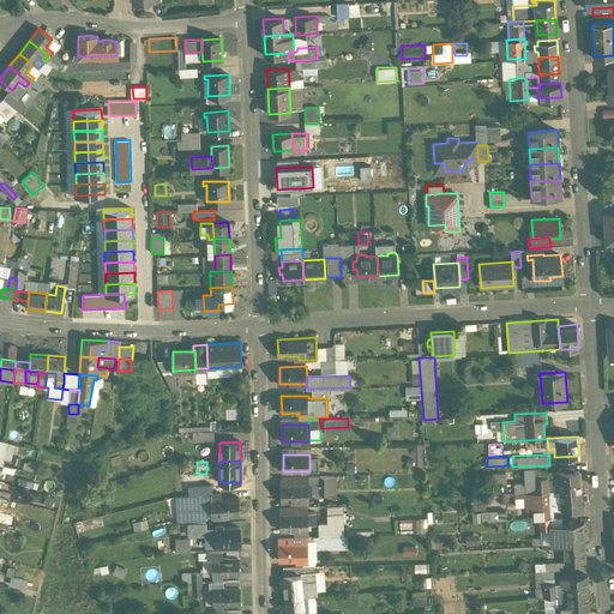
[(525,493),(536,492),(535,468),(524,469),(524,482),(515,482),(515,493),(525,493)]
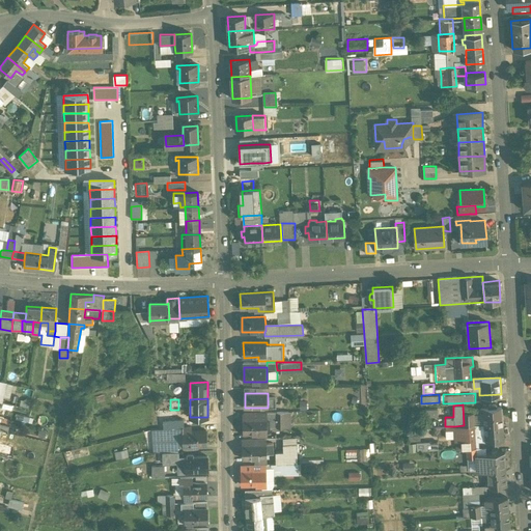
[(502,407),(483,408),(484,424),(487,424),(503,423),(502,407)]
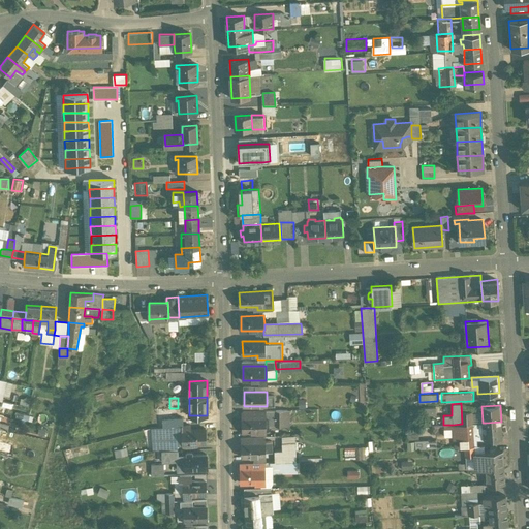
[(283,410),(242,411),(243,432),(258,432),(258,435),(267,434),(267,428),(269,428),(268,419),(276,419),(276,424),(289,424),(288,410),(287,410),(283,410)]
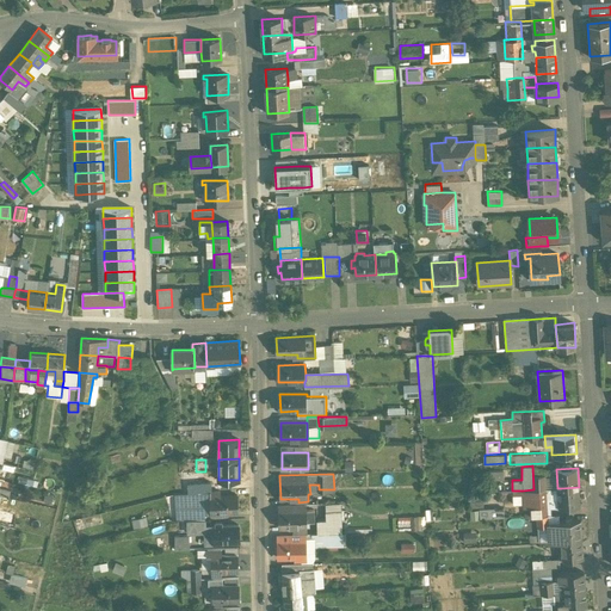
[(534,476),(534,489),(545,489),(544,475),(534,476)]
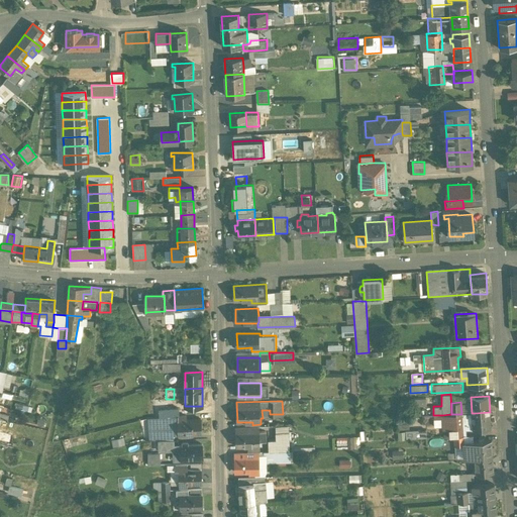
[(490,412),(475,413),(472,413),(473,429),(490,428),(490,412)]
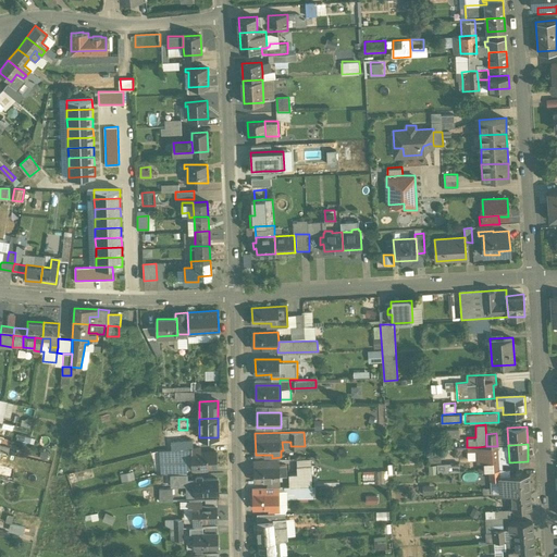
[(509,462),(508,445),(497,446),(486,446),(477,447),(478,462),(505,461),(505,462),(509,462)]
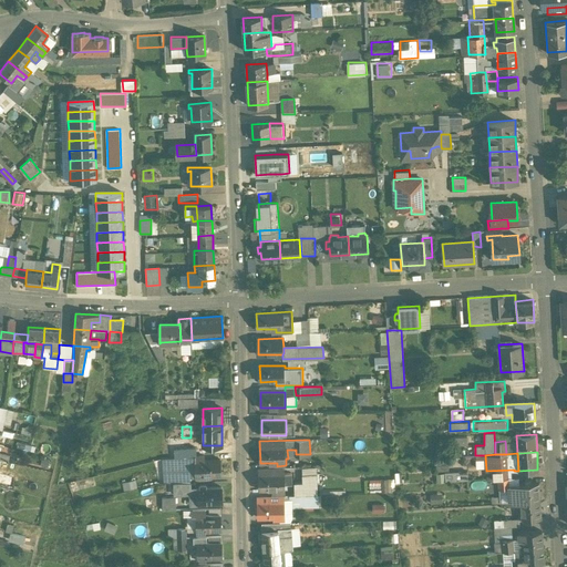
[(219,460),(195,462),(196,476),(220,475),(219,460)]
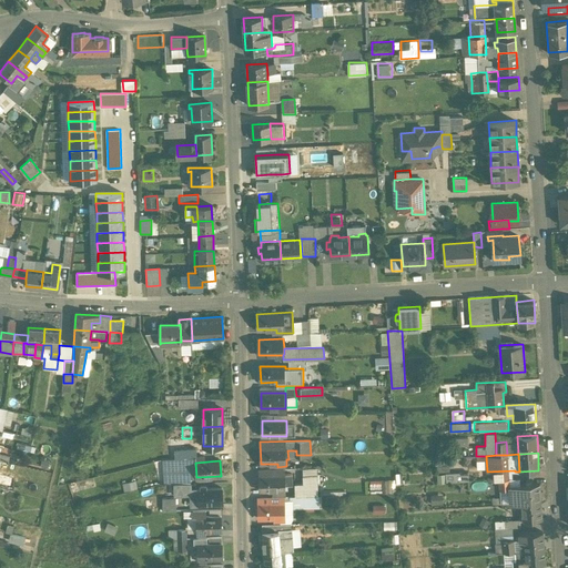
[(450,460),(438,462),(439,482),(470,479),(469,470),(450,472),(450,460)]
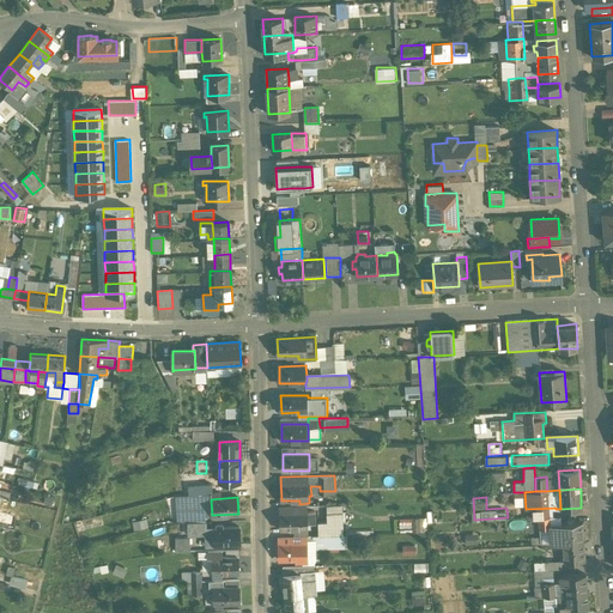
[(305,507),(280,507),(280,530),(298,529),(298,533),(308,533),(308,529),(308,523),(315,523),(315,513),(305,513),(305,507)]
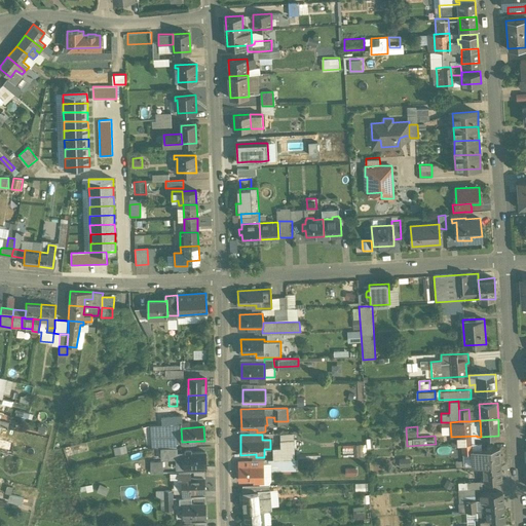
[(365,444),(345,445),(345,456),(366,455),(365,444)]
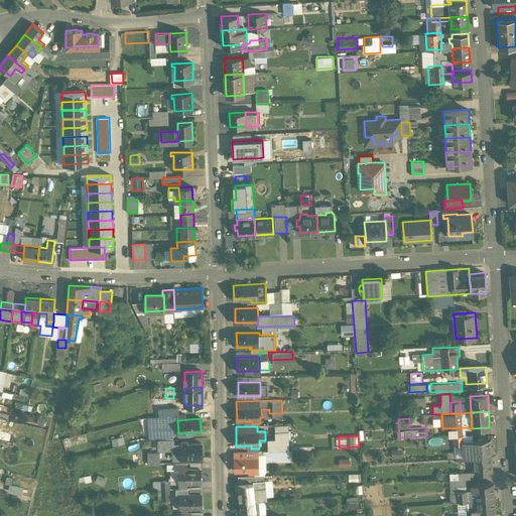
[(172,438),(158,439),(159,449),(173,448),(173,459),(179,459),(179,444),(173,444),(172,438)]
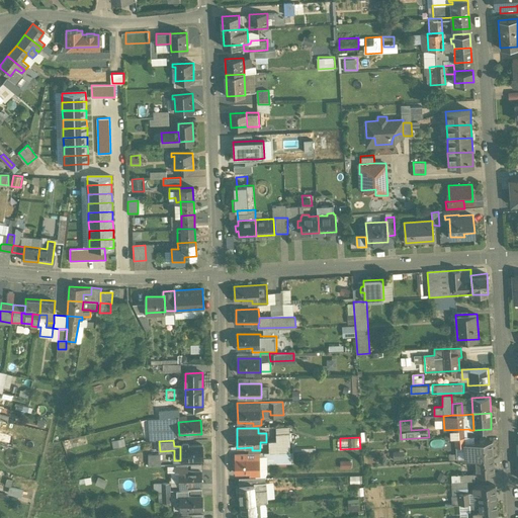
[(269,441),(270,452),(289,451),(289,440),(276,441),(269,441)]
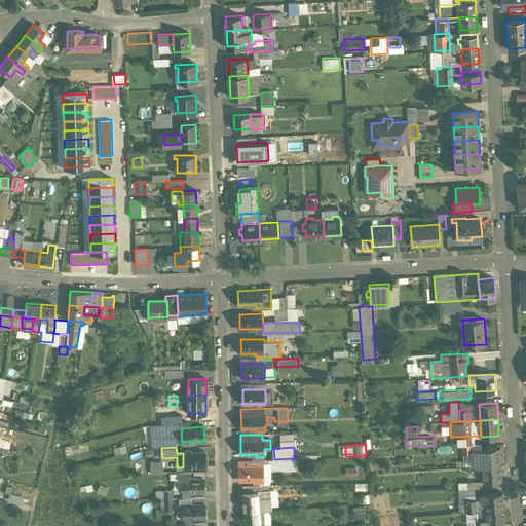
[(499,448),(474,450),(475,465),(483,465),(500,464),(499,448)]
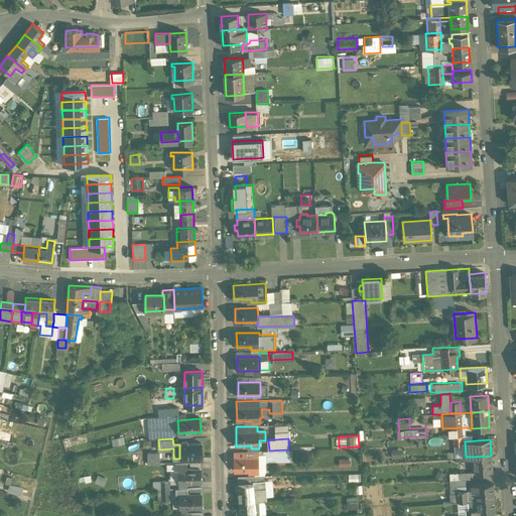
[(202,443),(186,443),(186,441),(181,441),(181,444),(179,444),(179,459),(202,458),(202,443)]
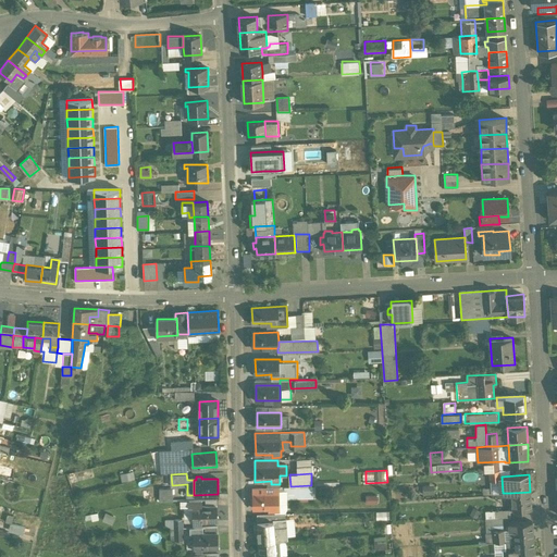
[(425,494),(435,493),(434,484),(424,485),(425,494)]
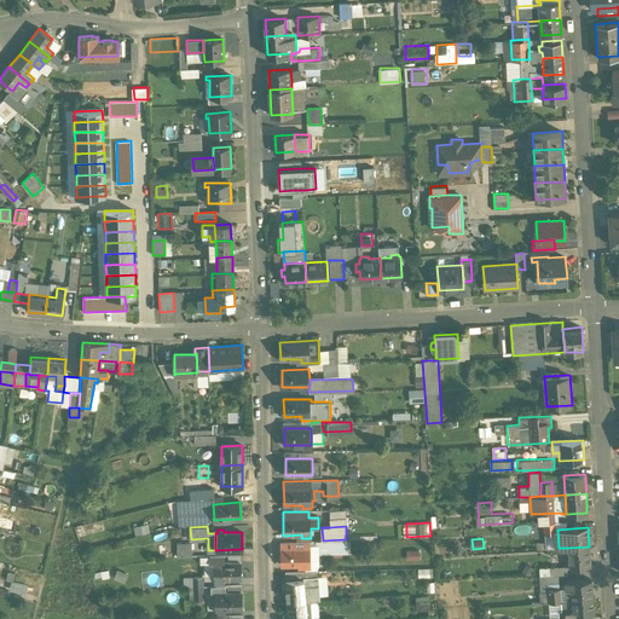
[(191,542),(177,543),(178,556),(192,556),(191,542)]
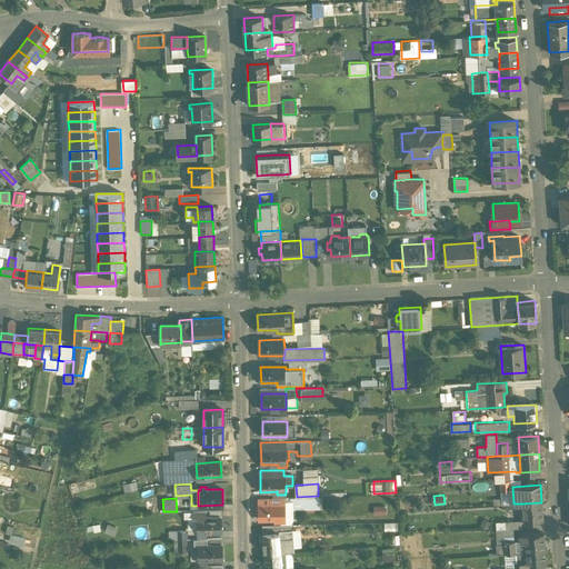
[(285,498),(259,498),(259,520),(285,519),(285,498)]
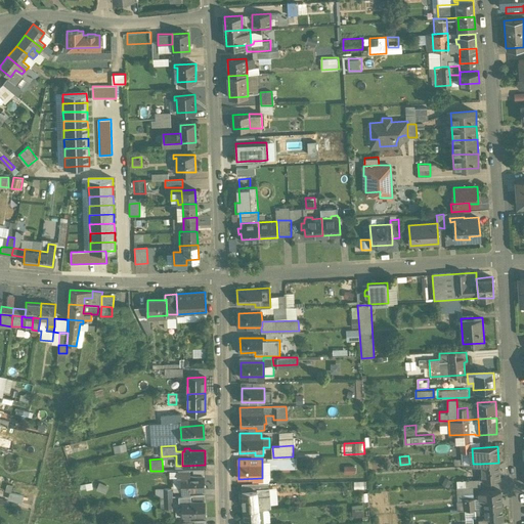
[(498,463),(481,464),(482,480),(499,479),(498,463)]
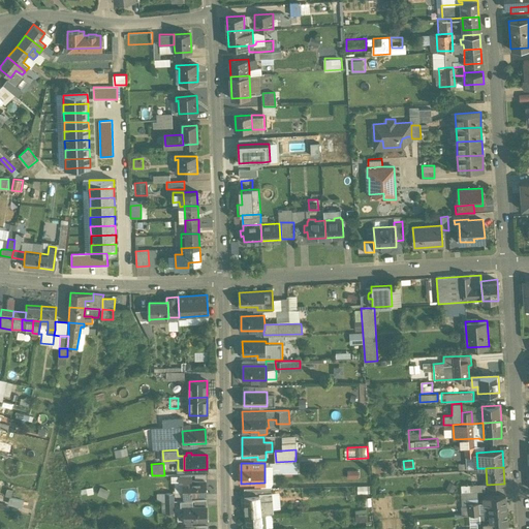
[(206,480),(183,481),(184,496),(207,495),(206,480)]
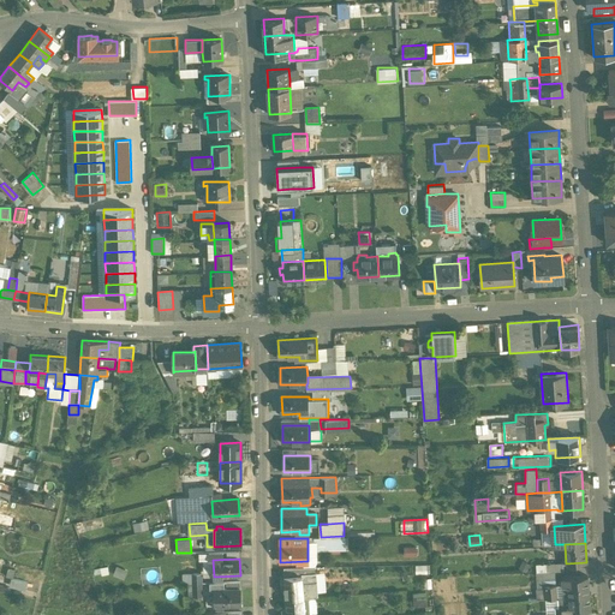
[(285,568),(284,577),(302,575),(302,574),(315,573),(314,567),(285,568)]
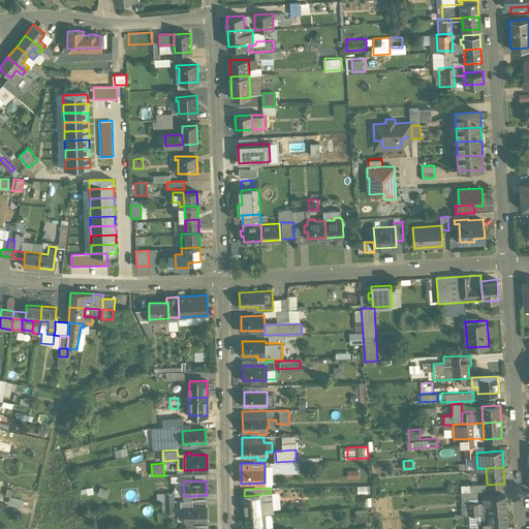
[(162,492),(162,512),(176,511),(175,492),(162,492)]
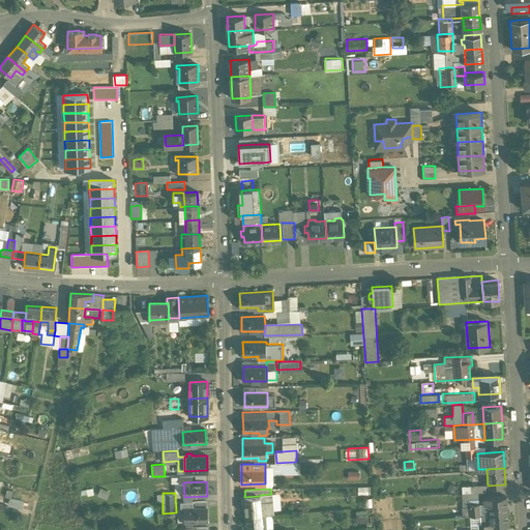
[(262,514),(272,514),(274,513),(272,494),(271,494),(260,495),(260,496),(261,496),(262,514)]
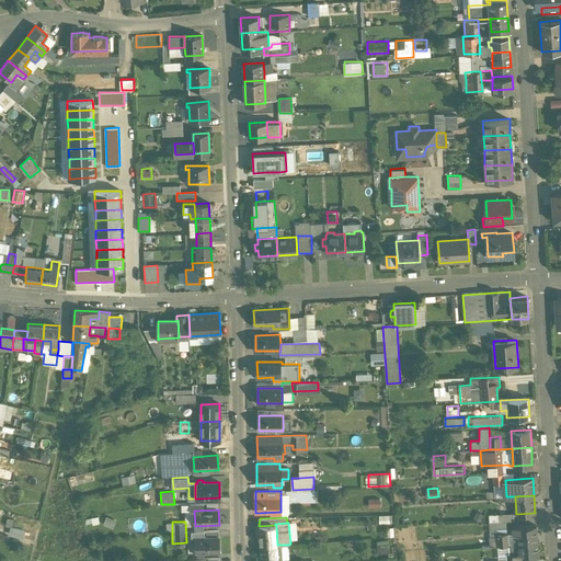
[(275,525),(259,526),(261,547),(277,545),(276,525),(275,525)]
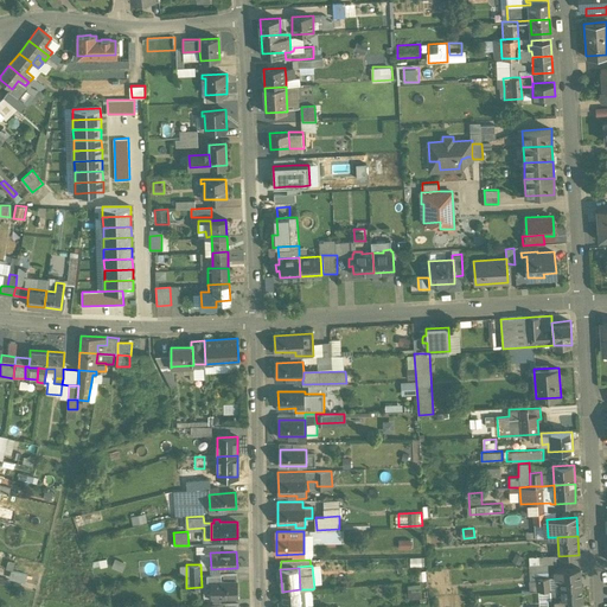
[(581,569),(561,570),(562,588),(582,587),(581,569)]
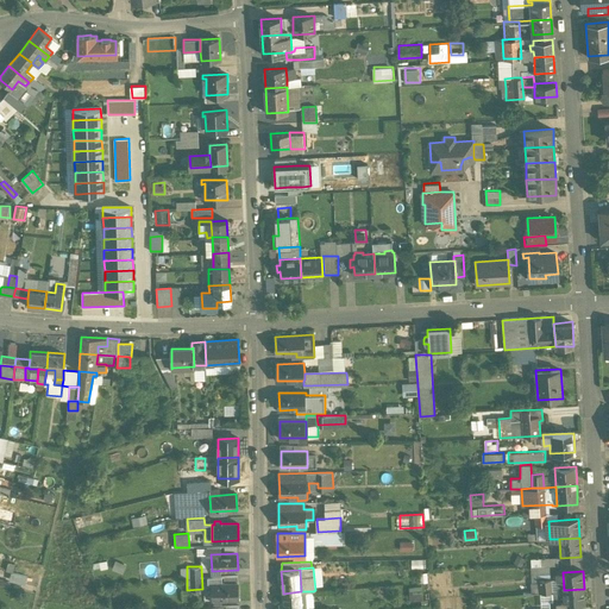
[(27,582),(29,573),(11,572),(11,581),(27,582)]
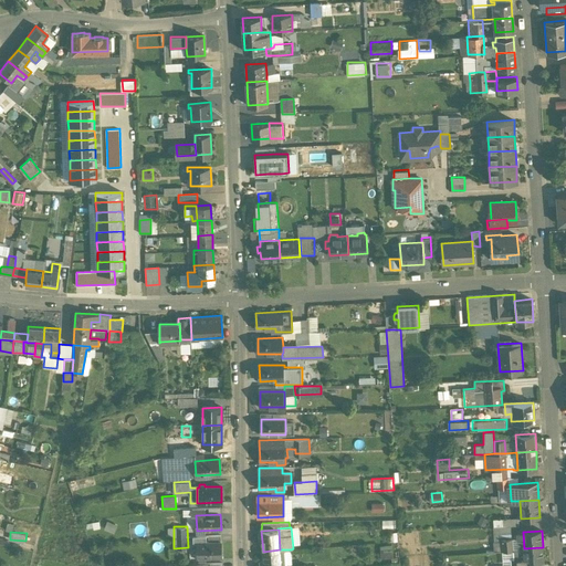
[(221,542),(197,542),(198,557),(221,557),(221,542)]
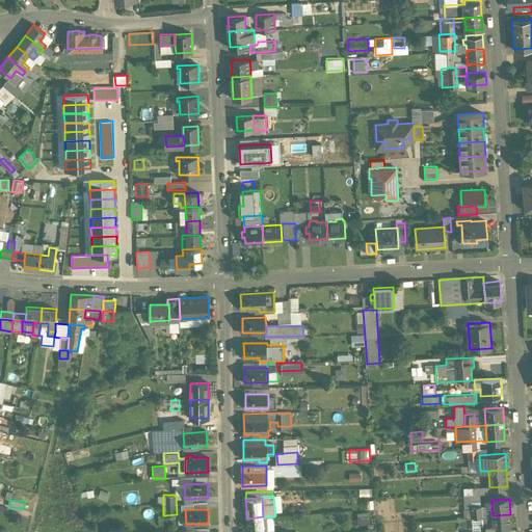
[(369,511),(357,511),(358,524),(370,524),(369,511)]
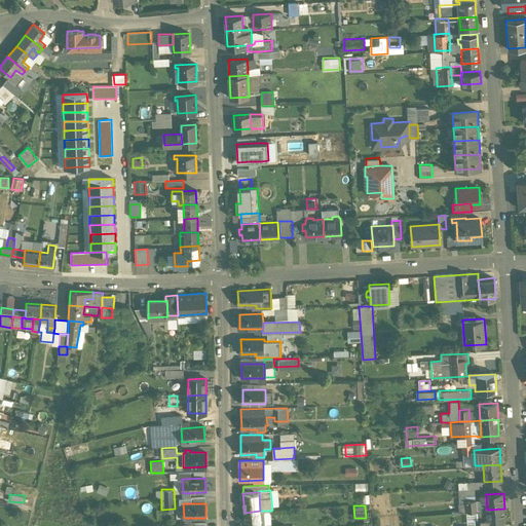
[(504,509),(487,510),(488,525),(505,525),(504,509)]
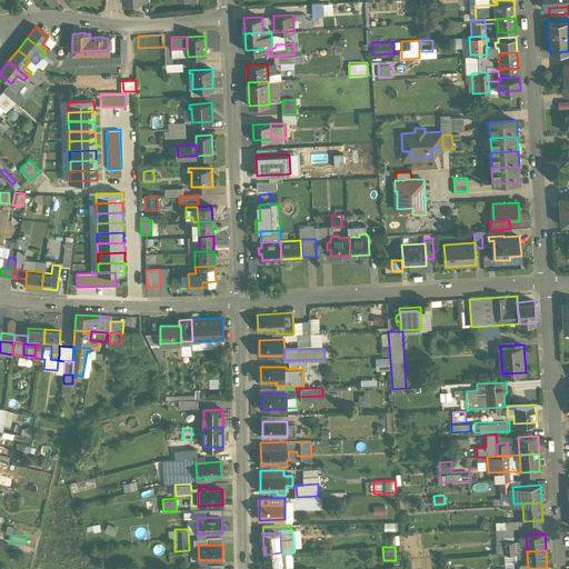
[(281,552),(265,555),(266,563),(266,568),(282,568),(281,552)]
